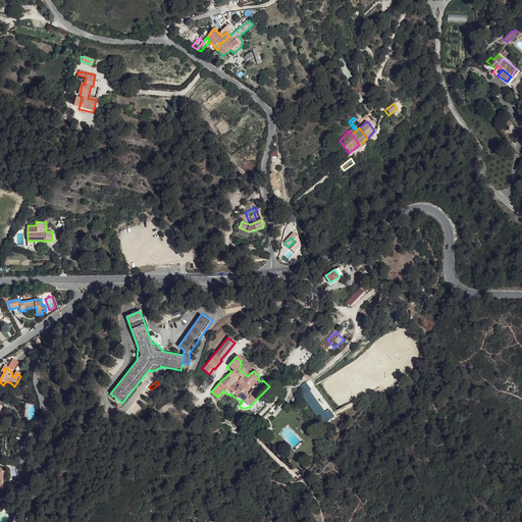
[(319,418),(326,412),(310,389),(302,396),(319,418)]
